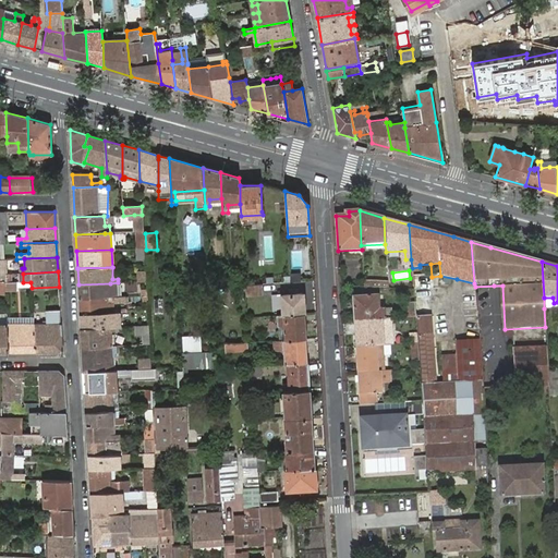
[(5,283),(2,283),(3,293),(19,292),(19,289),(17,282),(10,282),(5,283)]
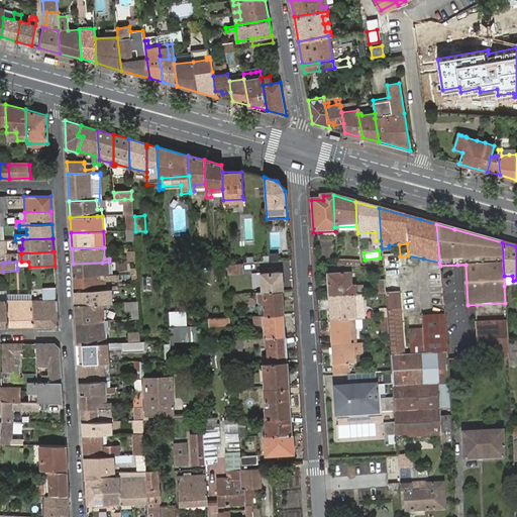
[(102,263),(73,264),(73,278),(106,276),(106,273),(102,273),(102,263)]
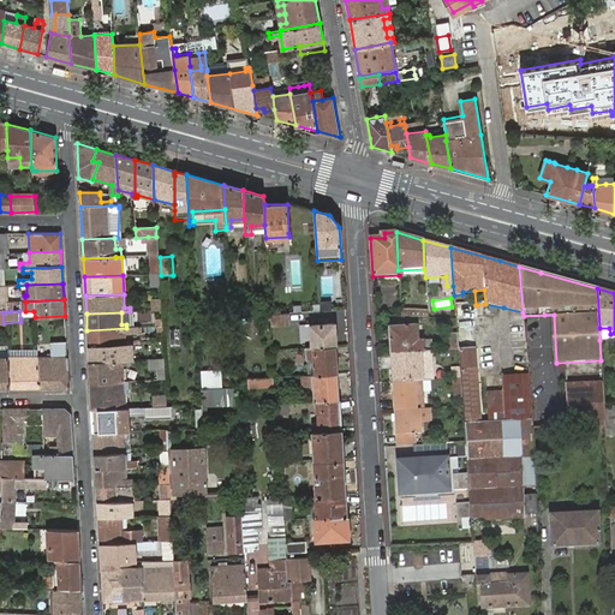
[(288,314),(269,315),(270,326),(288,324),(288,314)]
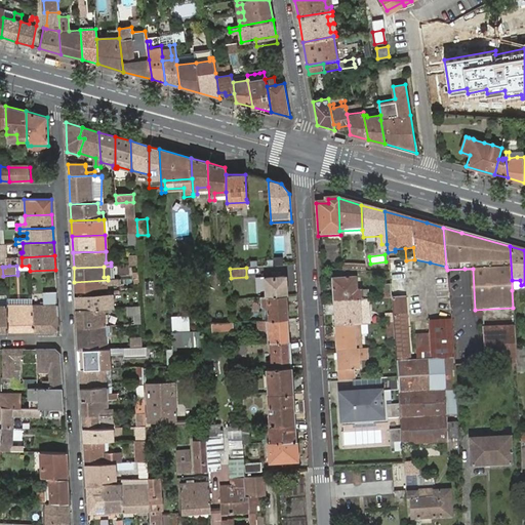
[(266,297),(286,296),(284,277),(265,278),(266,297)]
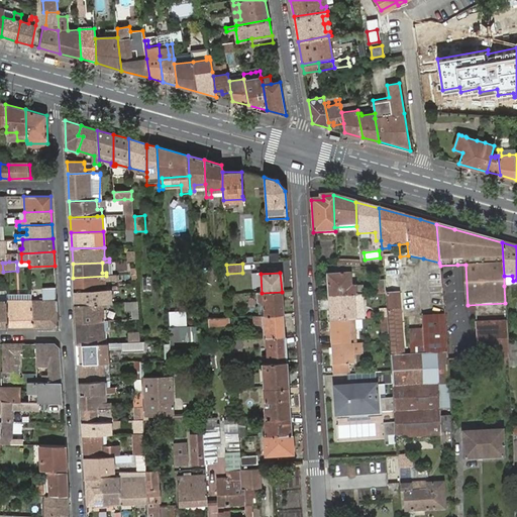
[(352,298),(362,297),(362,288),(350,288),(348,275),(325,276),(327,299),(352,298)]
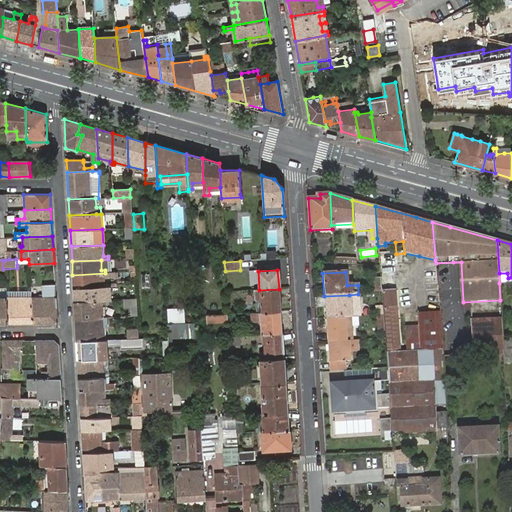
[(73,289),(99,287),(98,279),(109,278),(109,273),(105,273),(72,275),(73,289)]
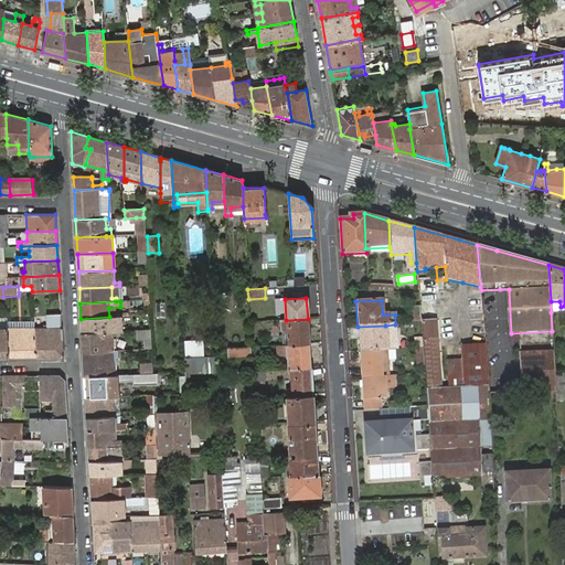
[(561,312),(561,307),(560,301),(551,301),(551,312),(561,312)]
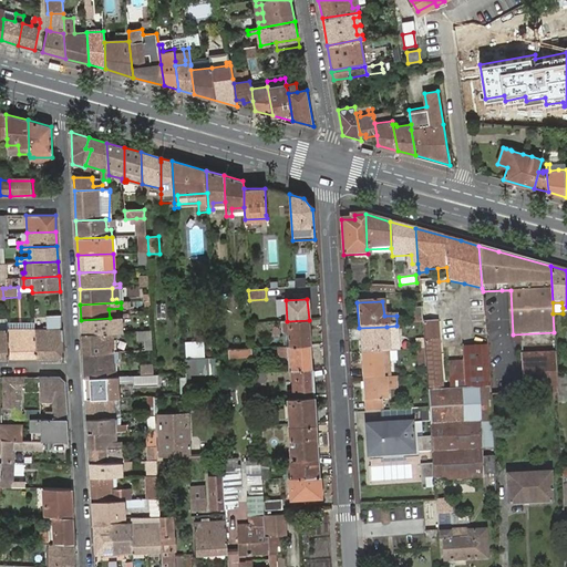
[(413,322),(423,321),(421,307),(412,307),(413,322)]
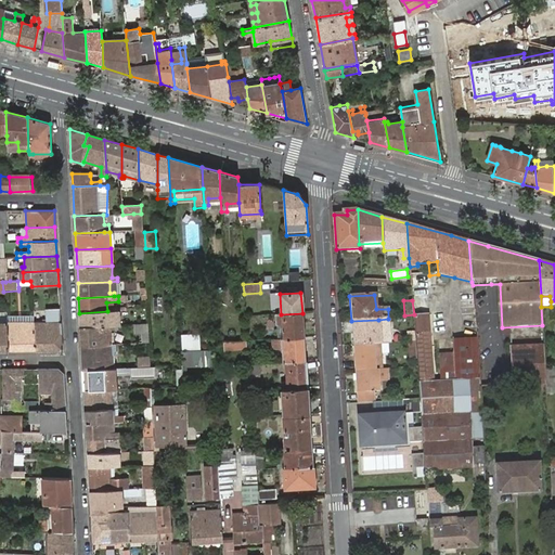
[(8,350),(62,350),(60,309),(44,309),(46,322),(34,322),(5,322),(8,350)]
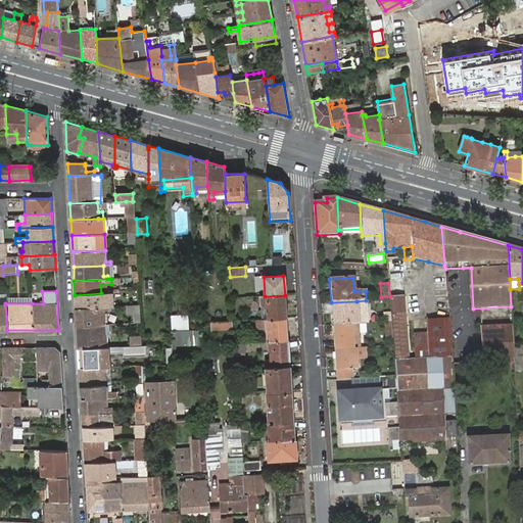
[(114,298),(114,292),(101,293),(75,295),(76,308),(102,306),(104,306),(104,298),(114,298)]
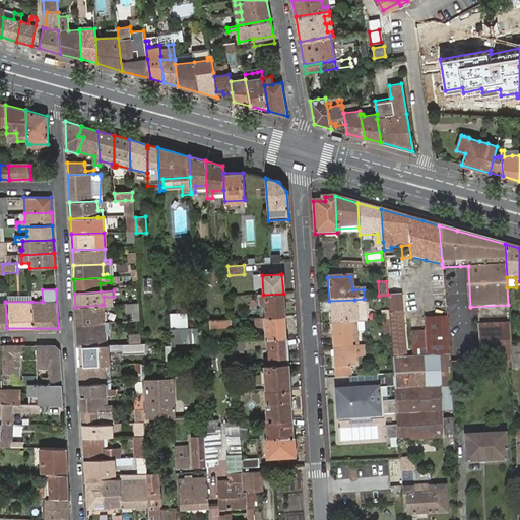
[(284,316),(283,294),(263,295),(258,295),(259,305),(260,318),(265,318),(284,316)]
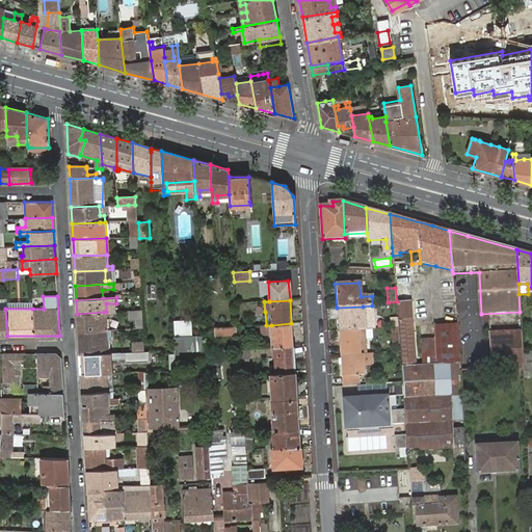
[(460,389),(456,326),(420,329),(422,367),(415,368),(410,300),(397,301),(398,319),(398,321),(398,327),(399,345),(401,382),(402,396),(405,435),(405,449),(406,452),(454,449),(453,440),(463,439),(460,389)]
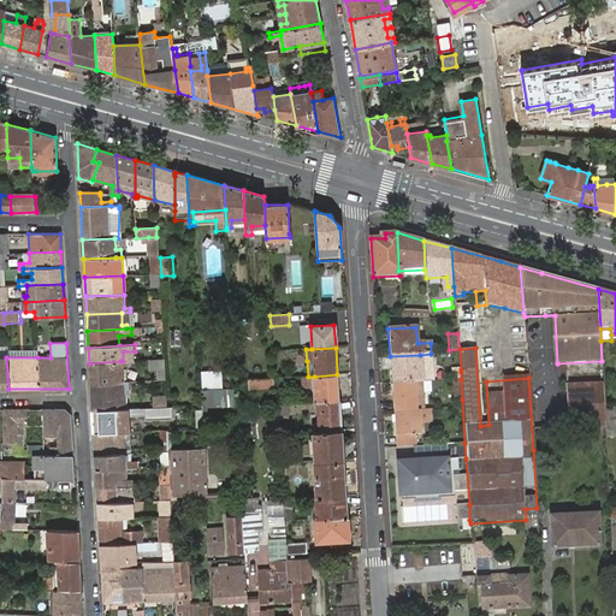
[(125,361),(136,360),(135,351),(123,351),(123,361),(124,361),(125,361)]
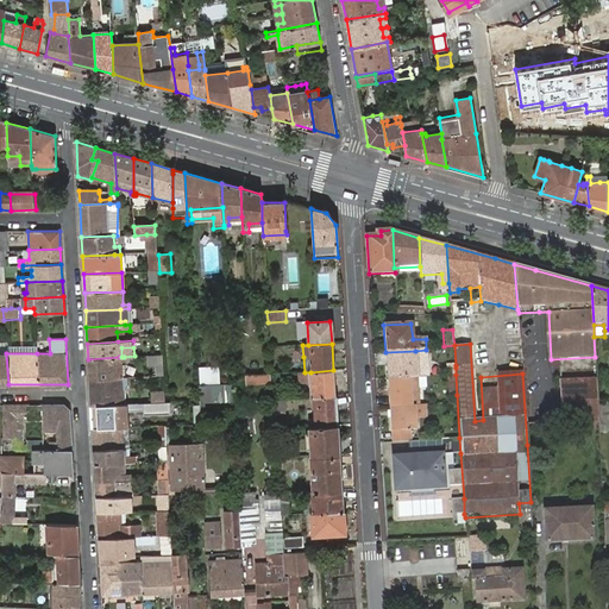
[(416,378),(415,351),(385,352),(387,380),(414,378),(416,378)]
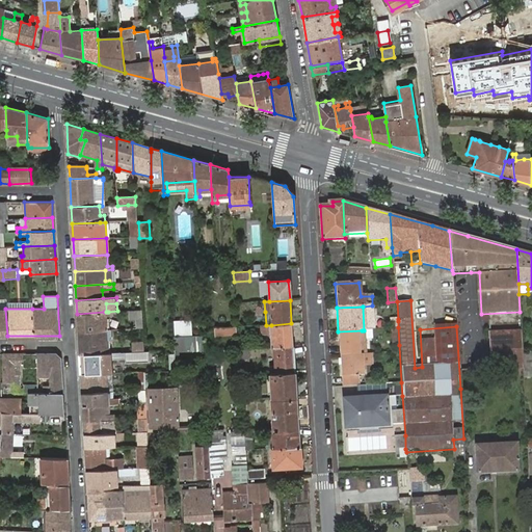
[(104,312),(77,314),(78,331),(105,330),(104,312)]
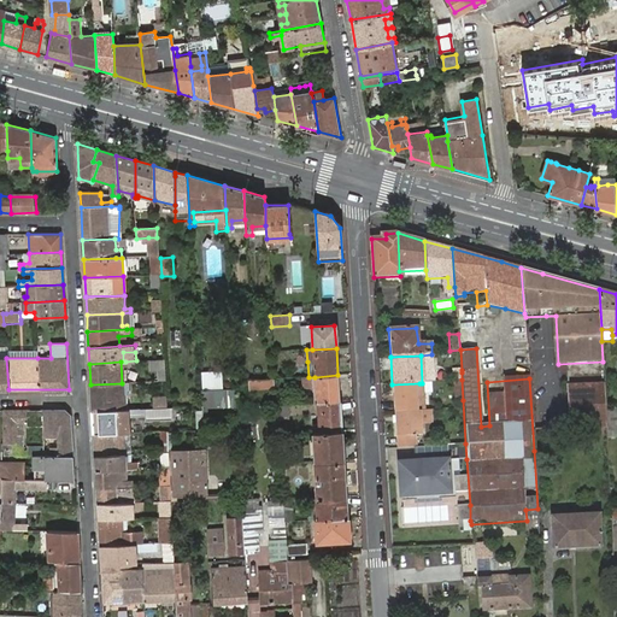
[(204,375),(205,389),(221,389),(221,374),(204,375)]
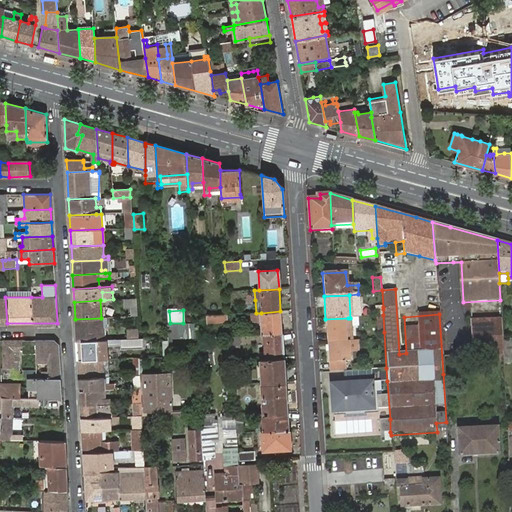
[(281,333),(280,311),(261,313),(256,313),(251,313),(251,321),(259,320),(260,335),(264,335),(281,333)]
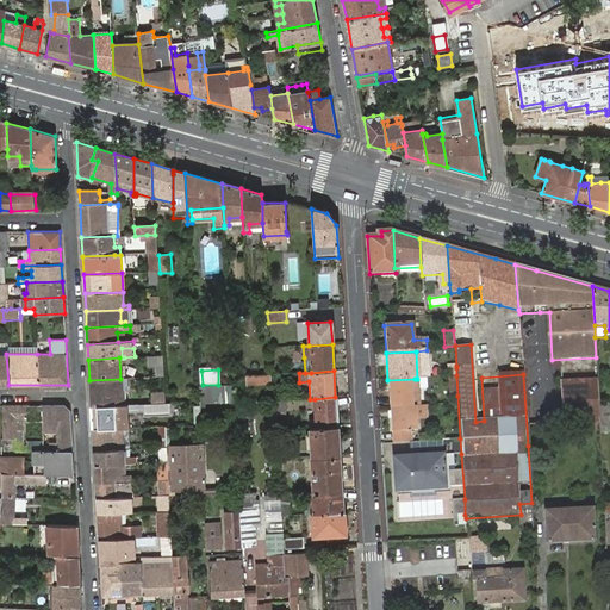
[(271,375),(246,377),(247,385),(271,384),(271,375)]
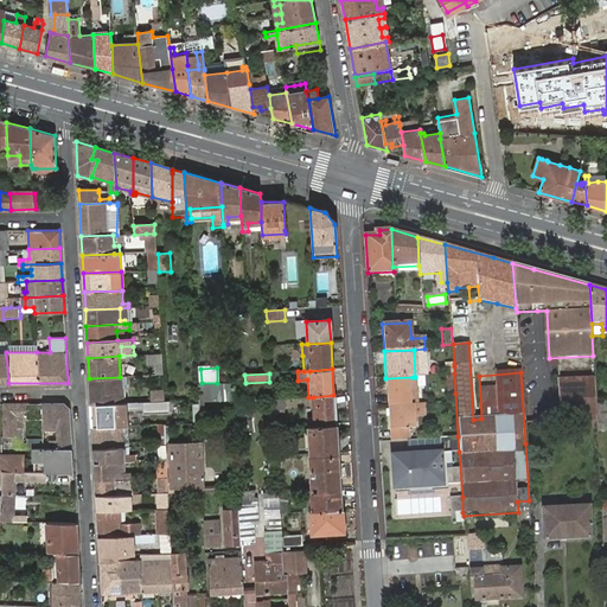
[(447,395),(455,394),(454,374),(446,375),(447,395)]
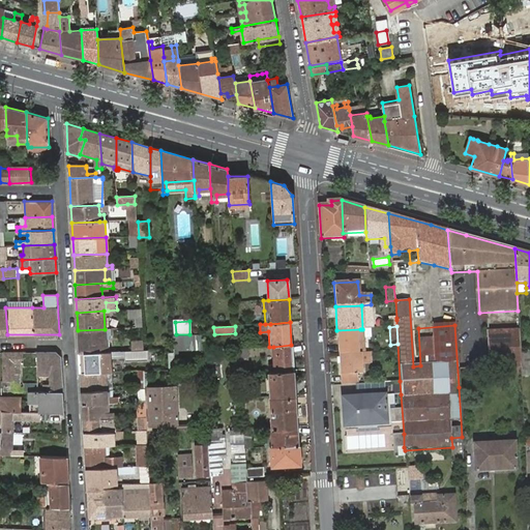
[(105,329),(78,330),(79,353),(107,352),(107,337),(109,337),(108,328),(105,329)]
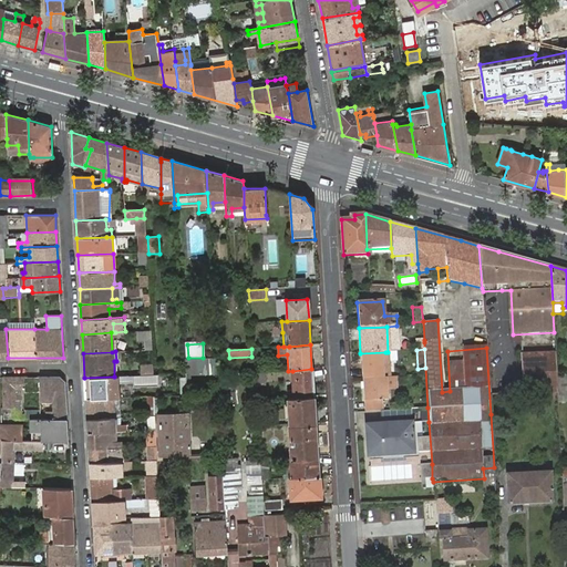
[(385,352),(360,353),(362,380),(383,378),(382,363),(387,363),(385,352)]
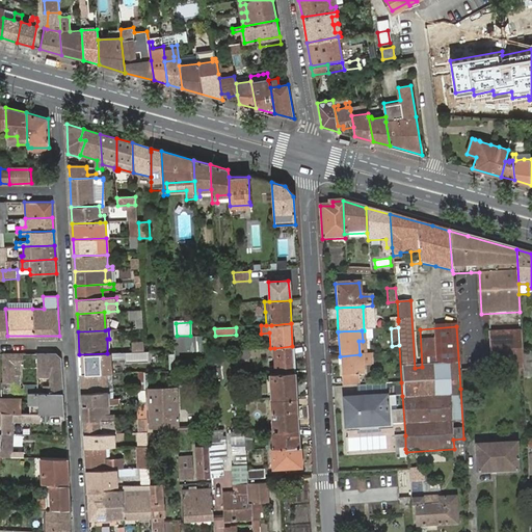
[(489,333),(490,368),(523,366),(522,353),(521,331),(489,333)]
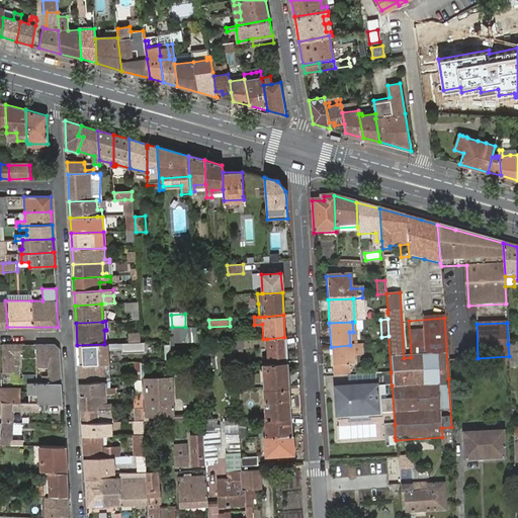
[(128,343),(140,342),(139,333),(127,334),(128,343)]
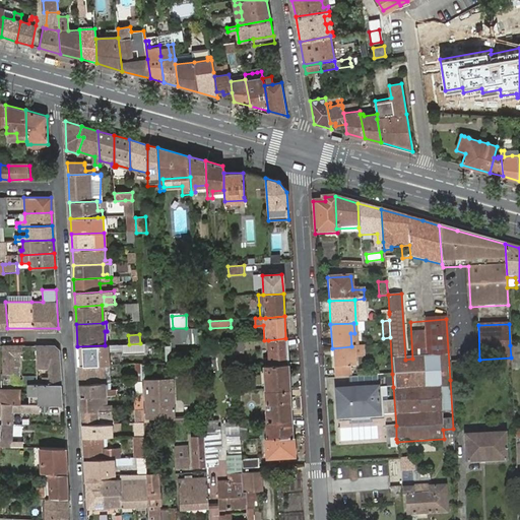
[(287,364),(285,338),(268,340),(270,365),(287,364)]
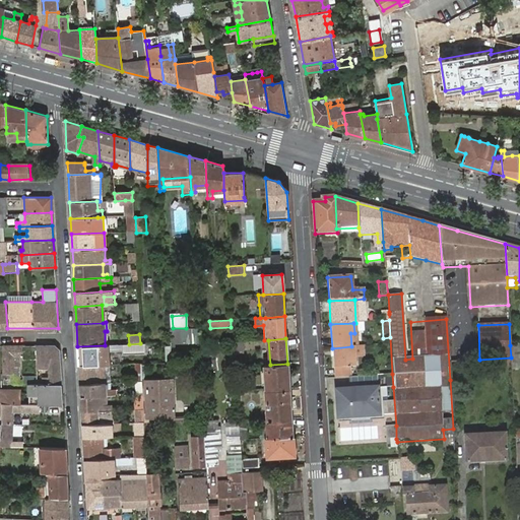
[(242,342),(234,342),(234,353),(243,352),(242,342)]
